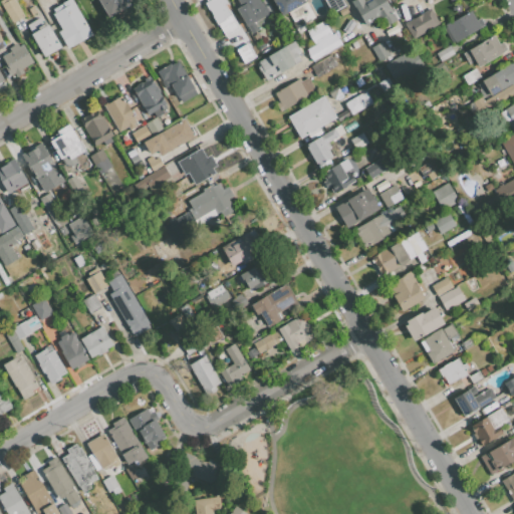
[(72,0),(93,34),(68,49),(58,32),(61,30),(51,15),(54,14),(51,10),(61,4),(60,3),(65,0),(72,0)]
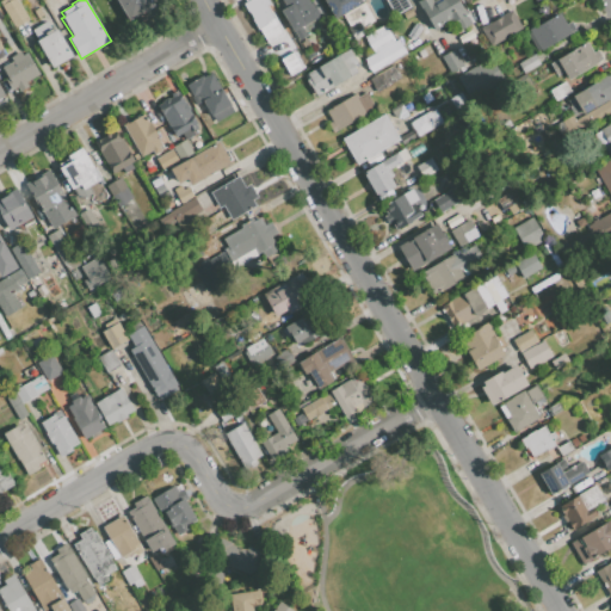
[(150,0),(158,11),(131,25),(116,0),(150,0)]
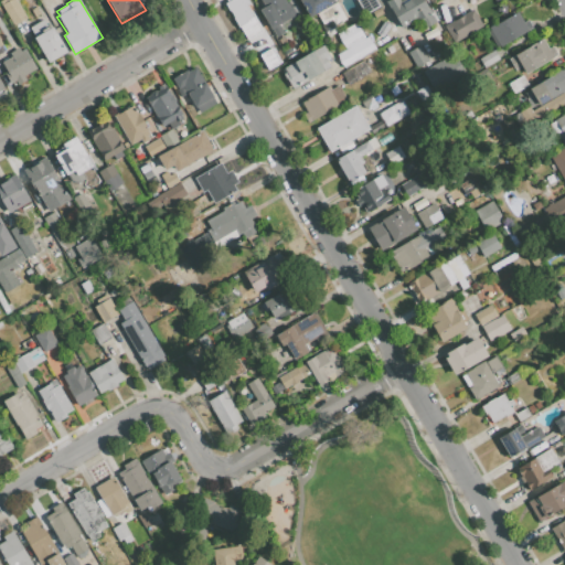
[(227,2),(225,0),(247,0),(249,3),(246,4),(253,17),(246,21),(247,22),(238,27),(233,18),(234,17),(231,11),(230,11),(225,3),(227,2)]
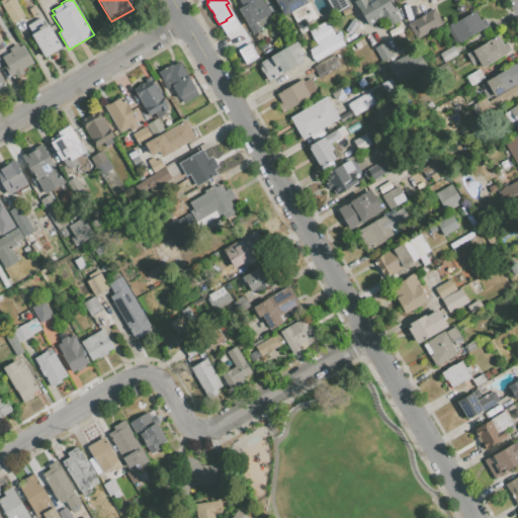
[(238,0),(261,0),(265,7),(266,6),(268,6),(269,7),(270,8),(271,9),(271,11),(271,12),(270,13),(269,14),(255,22),(260,30),(253,34),(238,9),(242,6),(238,0)]
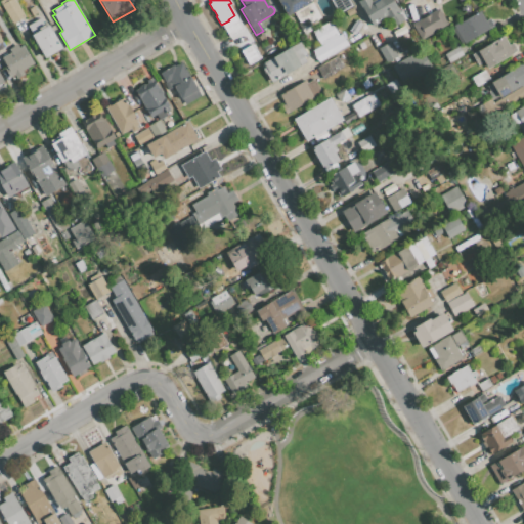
[(277,0),(309,0),(311,2),(287,15),(277,0)]
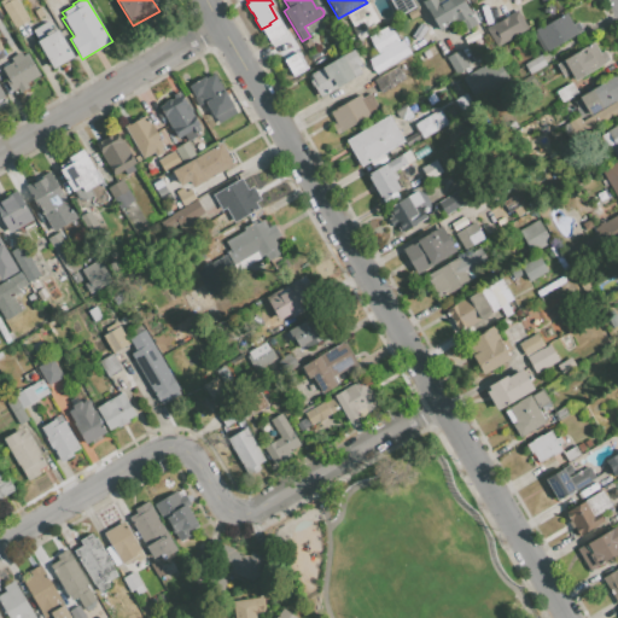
[(389,0),(412,0),(417,6),(398,16),(389,0)]
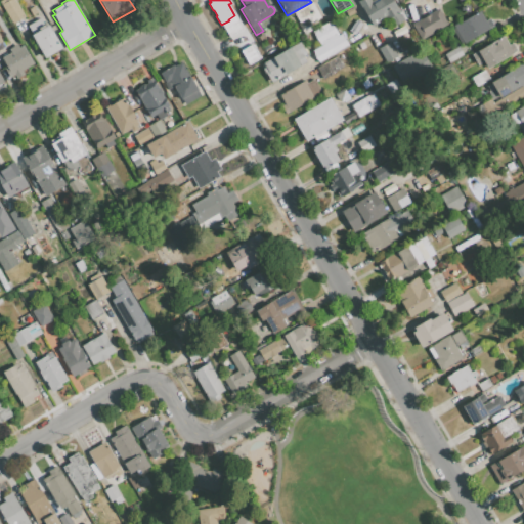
[(358,2),(360,0),(370,0),(373,2),(376,0),(380,0),(384,6),(393,0),(404,19),(393,27),(387,17),(373,26),(358,2)]
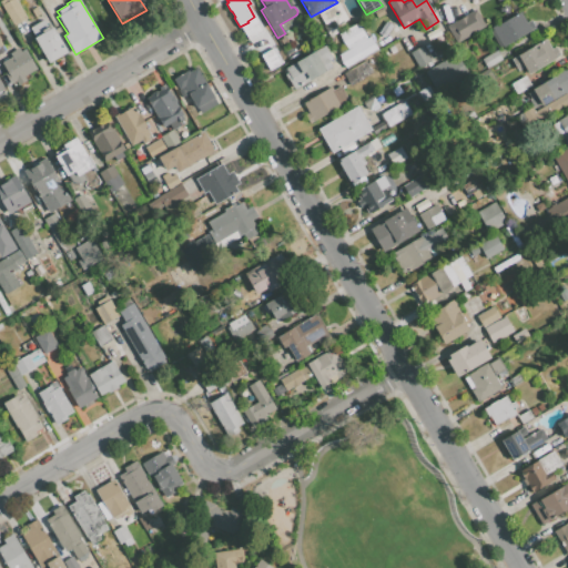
[(31,10),(32,9),(30,7),(34,4),(40,14),(36,18),(31,10)]
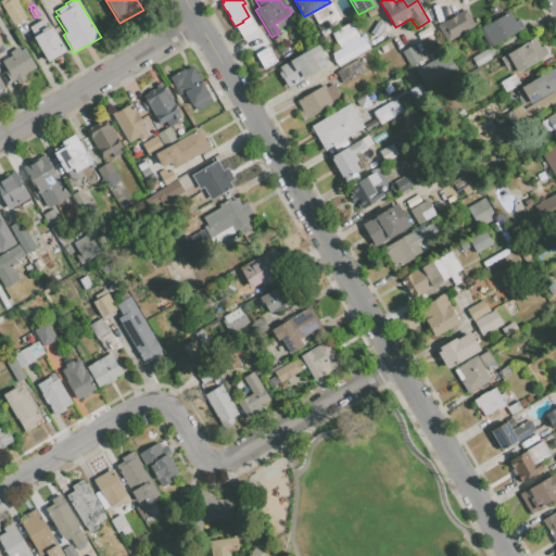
[(437,25),(466,9),(476,26),(446,42),(437,25)]
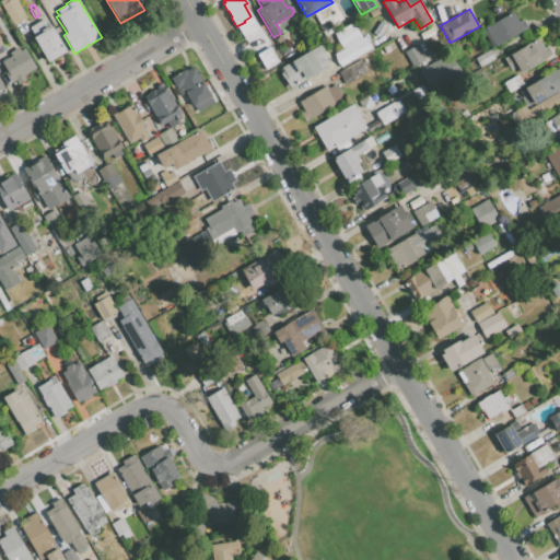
[(485,27),(513,12),(518,22),(523,20),(527,27),(496,46),(485,27)]
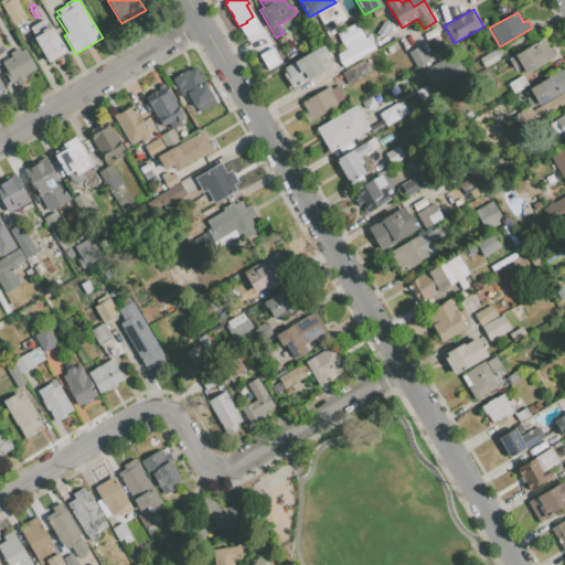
[(67,52),(49,63),(34,38),(35,38),(29,28),(43,19),(49,29),(52,27),(67,52)]
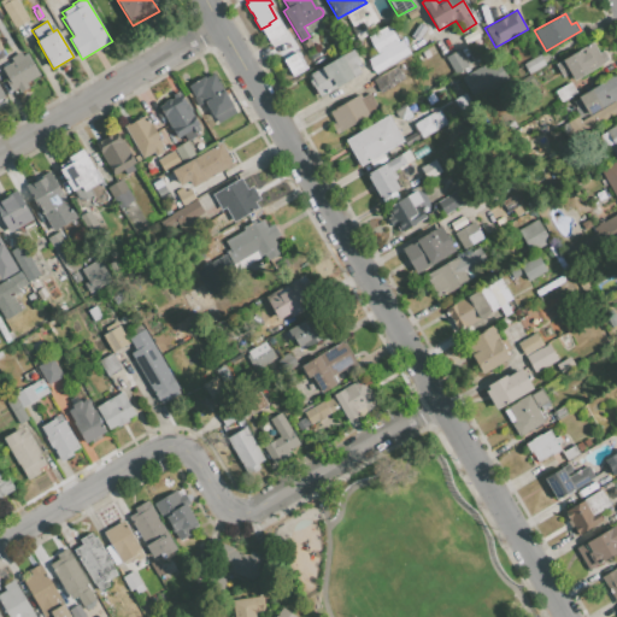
[(351,28),(362,21),(369,33),(358,40),(351,28)]
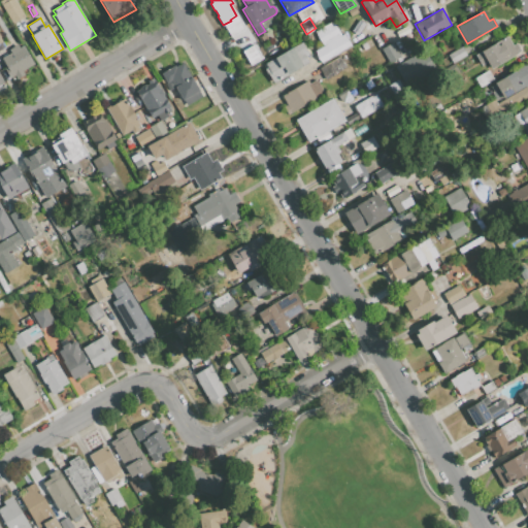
[(358,20),(364,24),(358,35),(352,31),(358,20)]
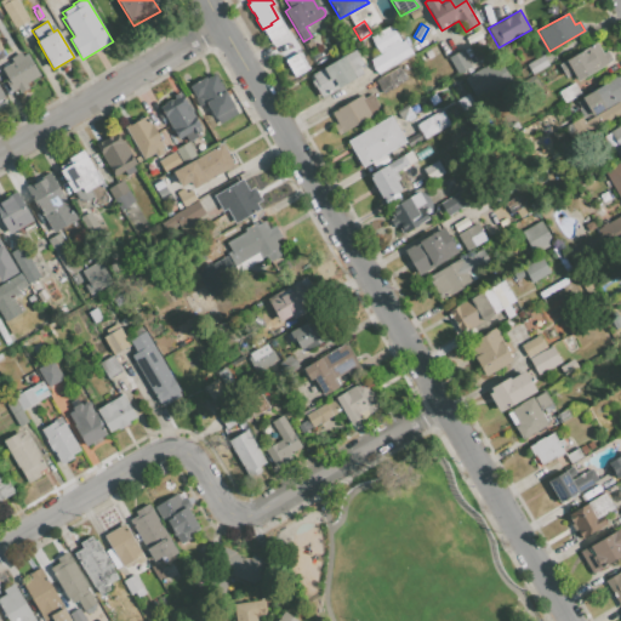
[(414,53),(379,74),(370,60),(380,53),(370,36),(391,24),(402,41),(405,40),(414,53)]
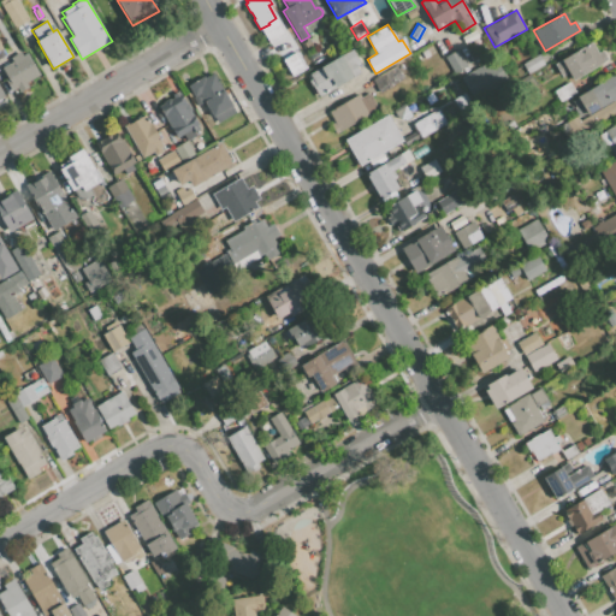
[(267,40),(262,31),(271,28),(276,35),(267,40)]
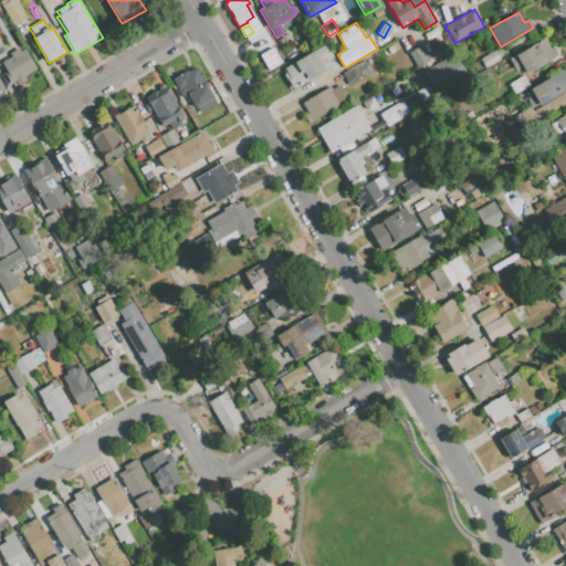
[(253,37),(269,28),(273,35),(258,44),(253,37)]
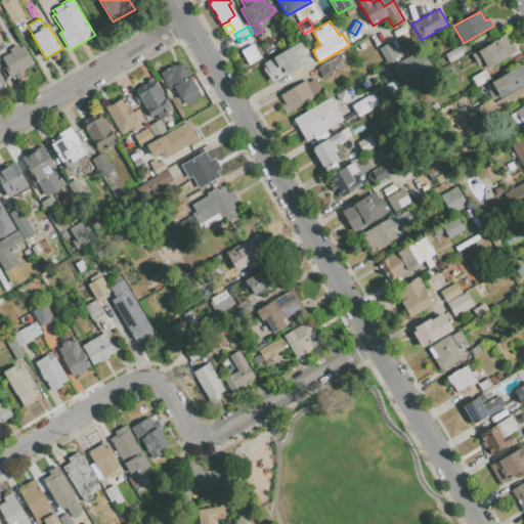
[(504,36),(509,45),(512,43),(517,51),(487,68),(483,61),(477,66),(471,54),(504,36)]
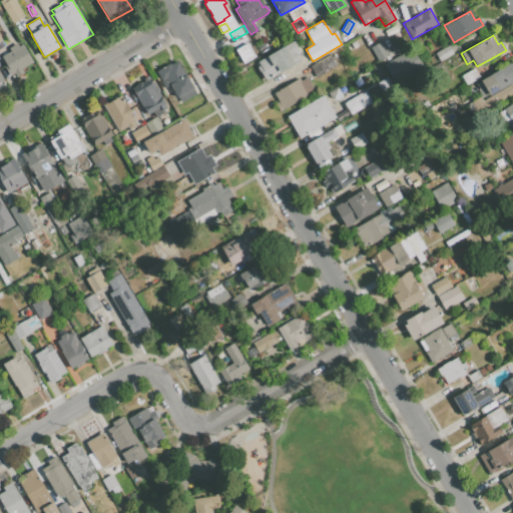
[(286,45),(294,40),(302,52),(293,58),(286,45)]
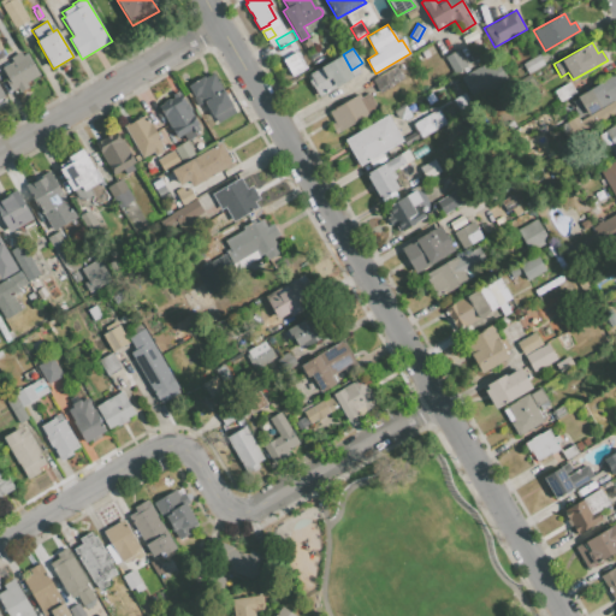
[(454,72),(466,65),(455,51),(444,58),(454,72)]
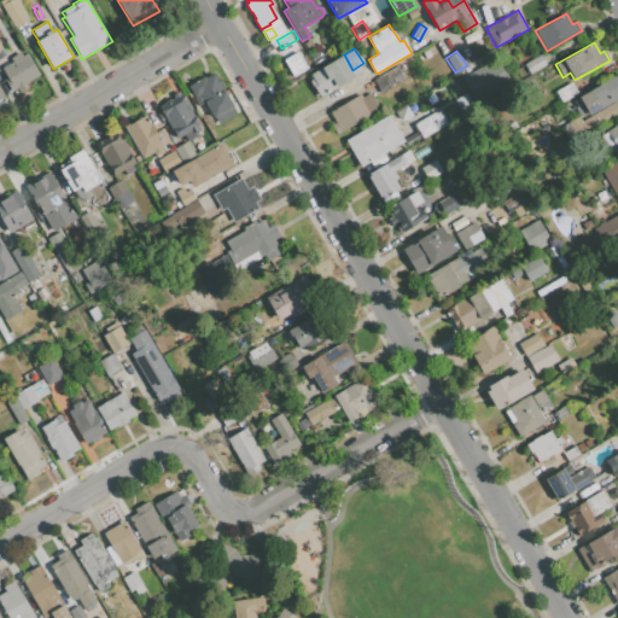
[(40,75),(25,82),(29,88),(19,93),(17,88),(13,89),(1,69),(12,62),(11,58),(21,53),(22,56),(27,53),(40,75)]
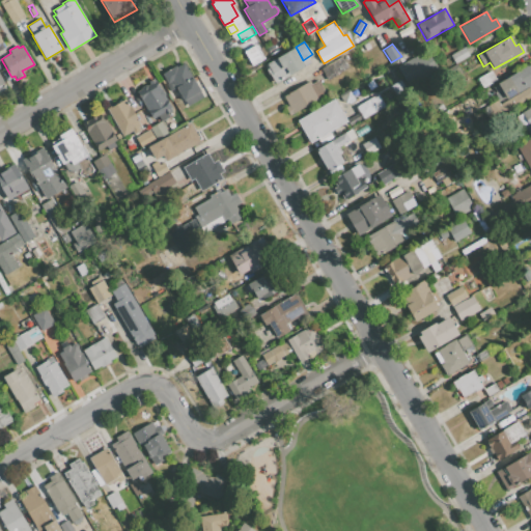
[(465,47),(469,55),(454,64),(449,56),(465,47)]
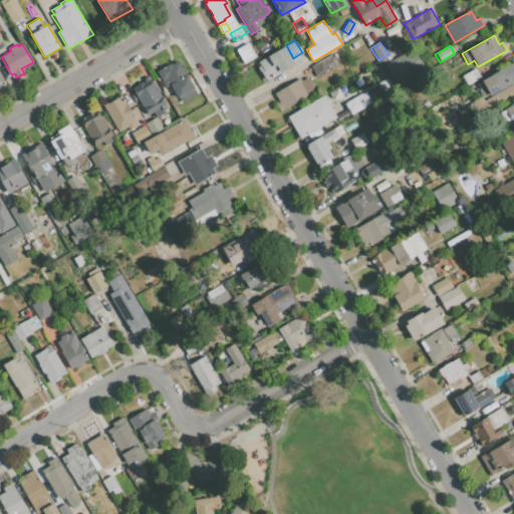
[(284,46),(294,64),(265,81),(257,66),(259,65),(257,62),(284,46)]
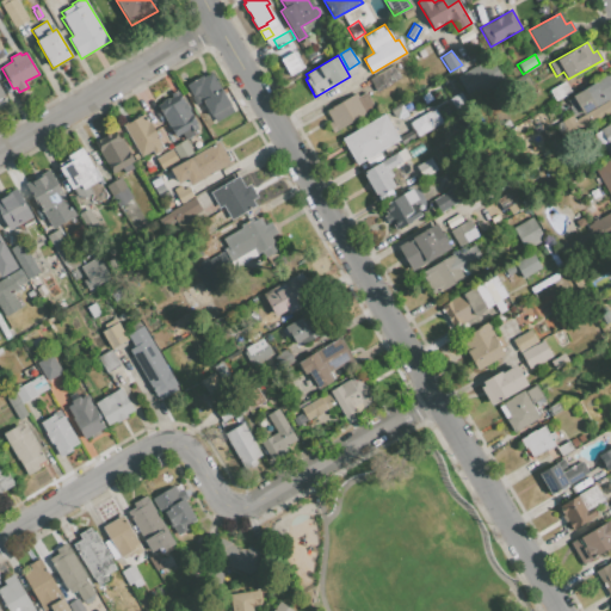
[(456,76),(492,57),(504,80),(488,88),(483,79),(463,90),(456,76)]
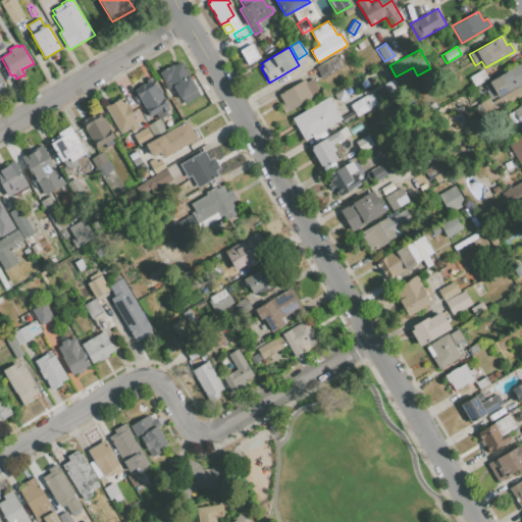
[(169,80),(165,83),(159,72),(173,64),(174,66),(180,62),(200,95),(184,104),(169,80)]
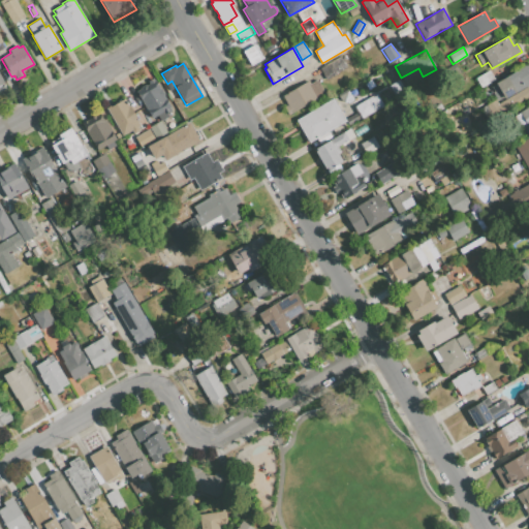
[(505,98),(528,85),(528,64),(526,66),(525,65),(515,71),(515,72),(496,83),(505,98)]
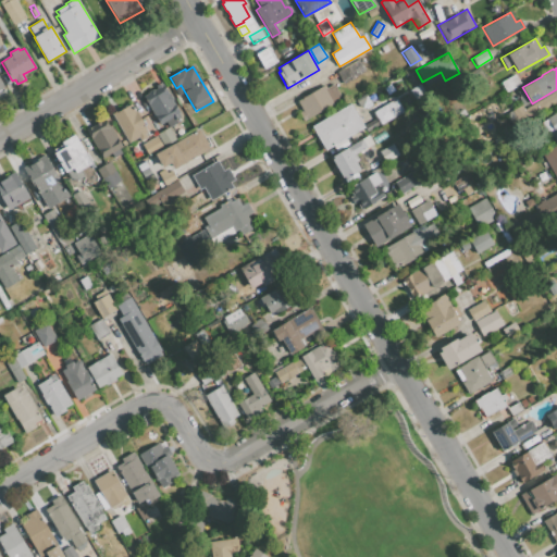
[(500,83),(515,74),(521,84),(506,93),(500,83)]
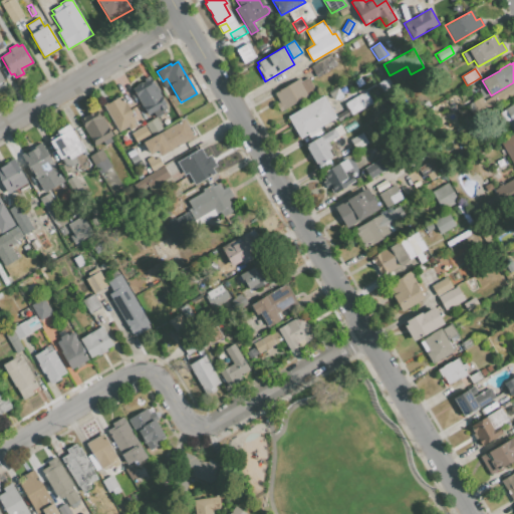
[(137,86),(137,85),(141,82),(143,83),(145,81),(144,79),(149,76),(166,104),(163,106),(166,111),(156,117),(153,112),(148,114),(133,88),(137,86)]
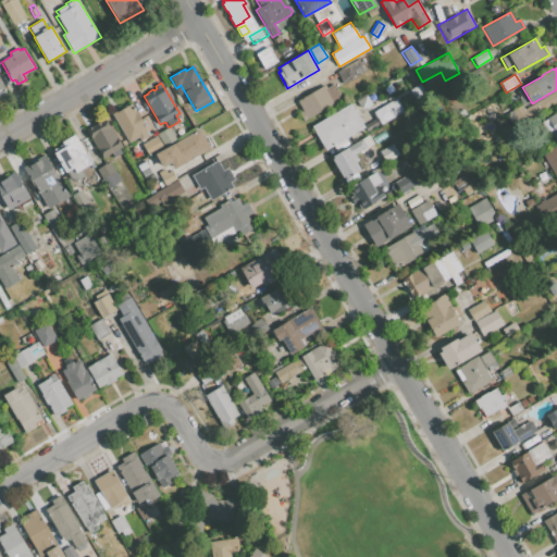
[(304,121),(298,112),(301,110),(296,101),(325,85),(326,88),(334,84),(342,99),(304,121)]
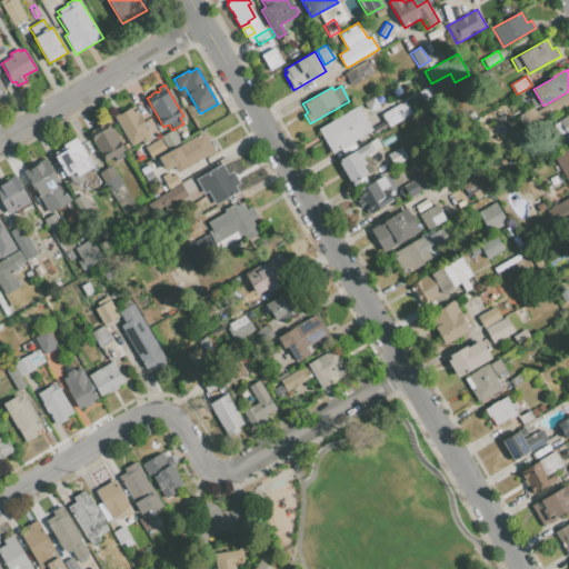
[(568,95),(568,105),(526,131),(518,117),(533,108),(536,112),(568,93),(568,95)]
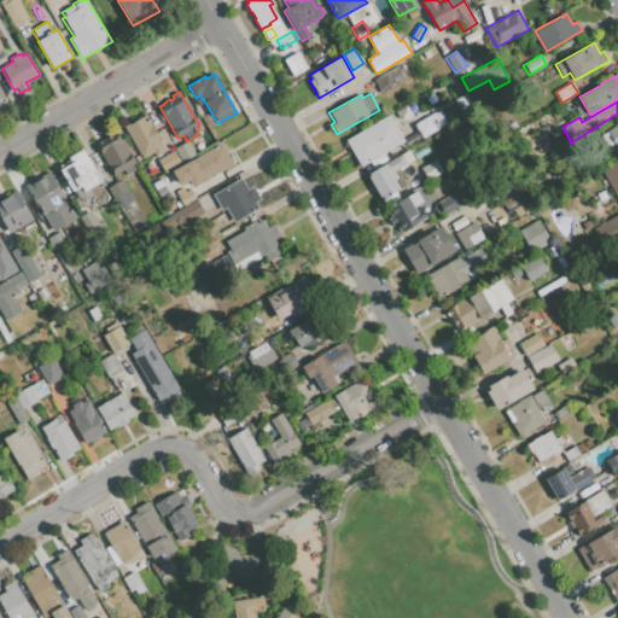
[(565,110),(573,104),(577,110),(567,115),(565,110)]
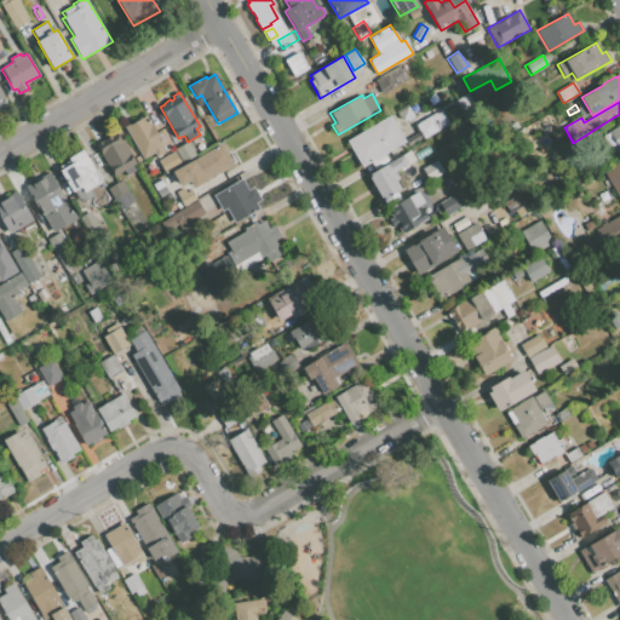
[(414,125),(436,112),(445,127),(423,139),(414,125)]
